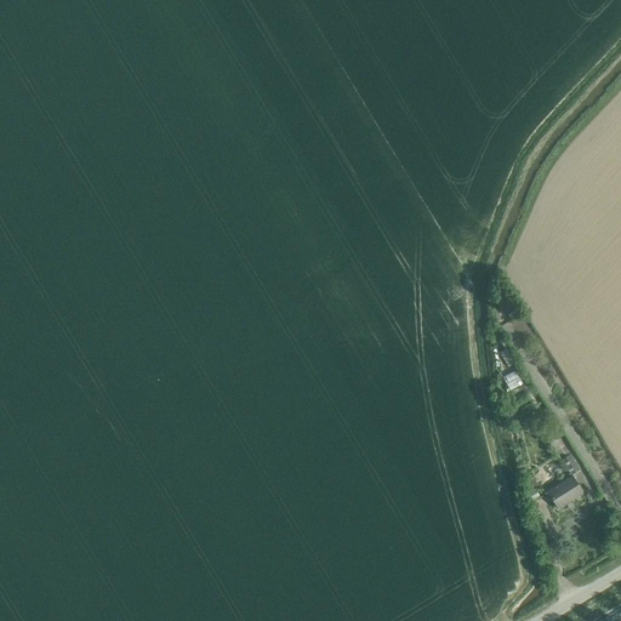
[(516,306),(506,312),(510,320),(520,313),(516,306)]
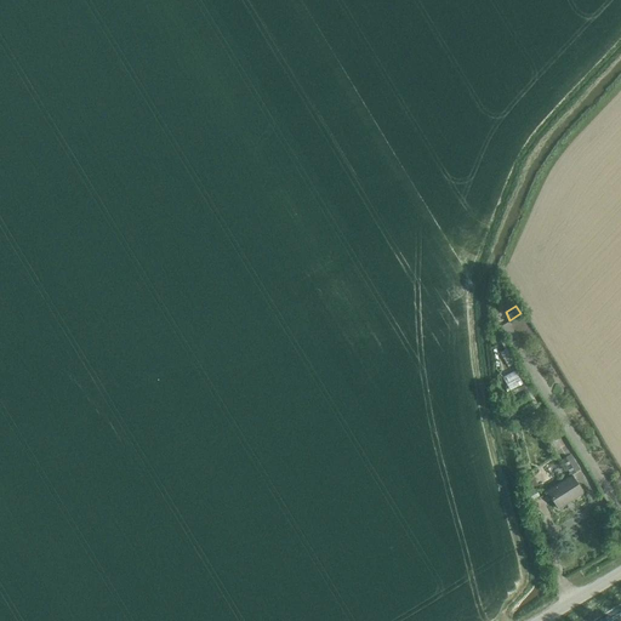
[(503,351),(499,353),(507,368),(517,362),(505,340),(500,343),(503,351)]
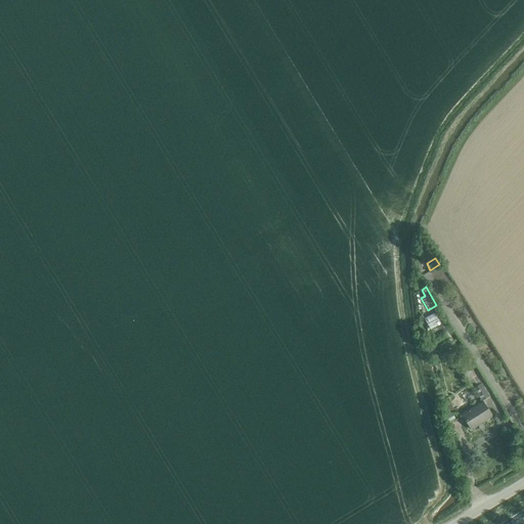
[(434,313),(423,319),(429,331),(440,324),(434,313)]
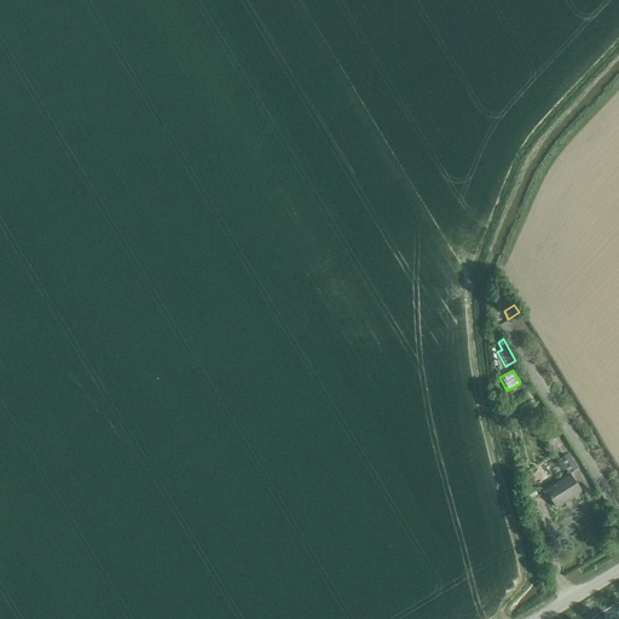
[(567,473),(576,467),(567,453),(557,458),(567,473)]
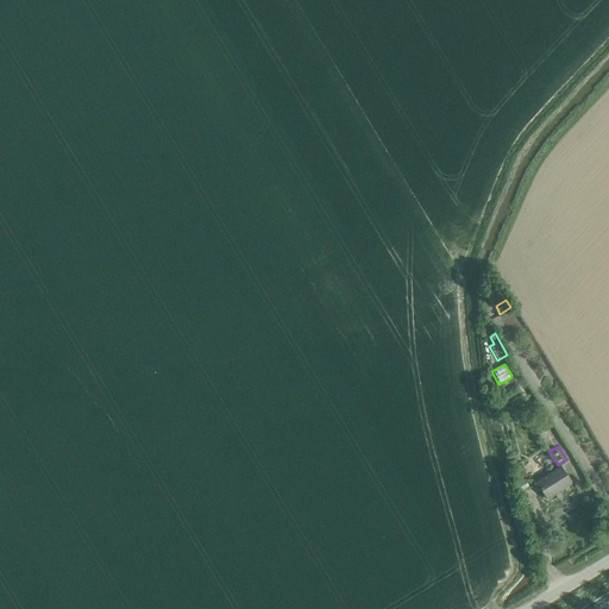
[(546,498),(570,483),(559,466),(535,482),(546,498)]
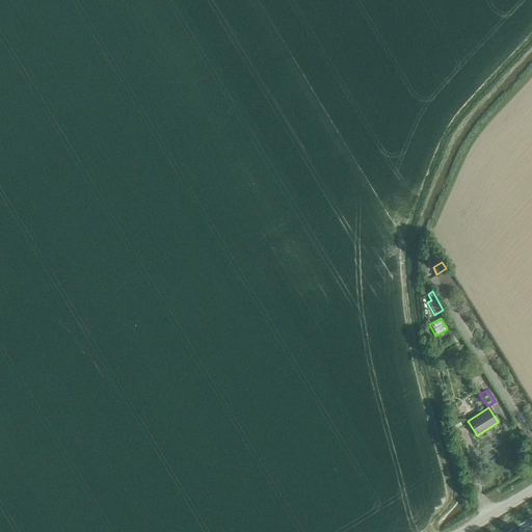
[(455,409),(449,413),(453,420),(459,416),(455,409)]
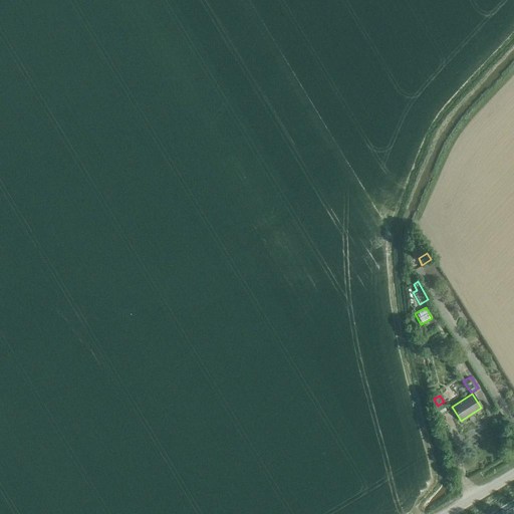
[(442,406),(436,410),(439,416),(446,412),(442,406)]
